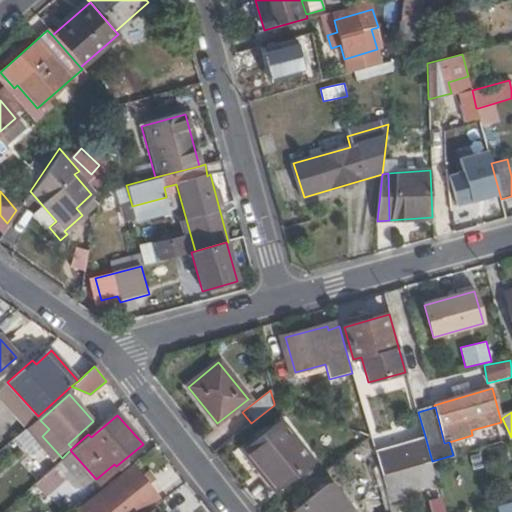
[(279,422),(242,452),(273,490),(310,461),(279,422)]
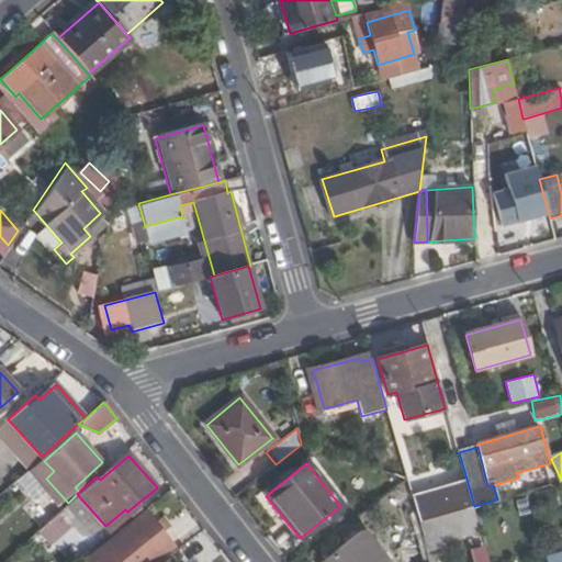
[(474,506),(467,479),(412,494),(419,521),(474,506)]
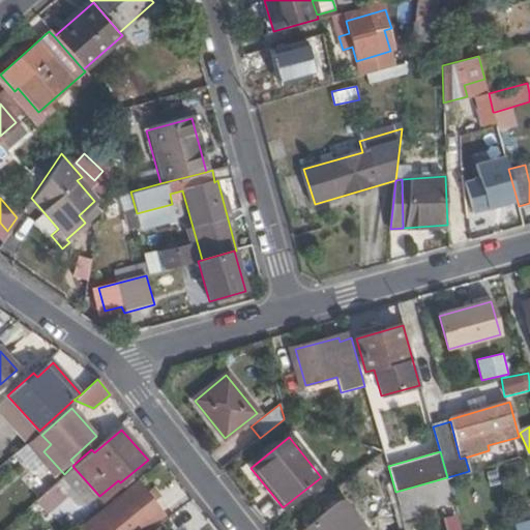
[(99,496),(72,466),(64,474),(59,478),(68,489),(85,507),(99,496)]
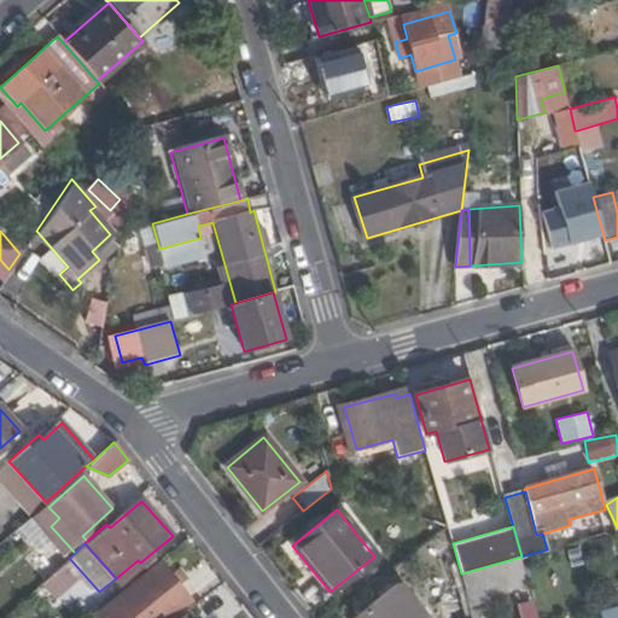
[(80,570),(69,558),(47,578),(58,590),(80,570)]
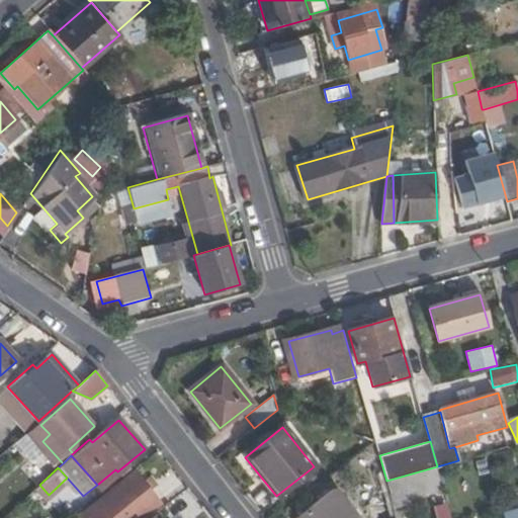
[(145,484),(135,471),(114,487),(133,511),(137,517),(141,517),(160,504),(150,490),(145,484)]
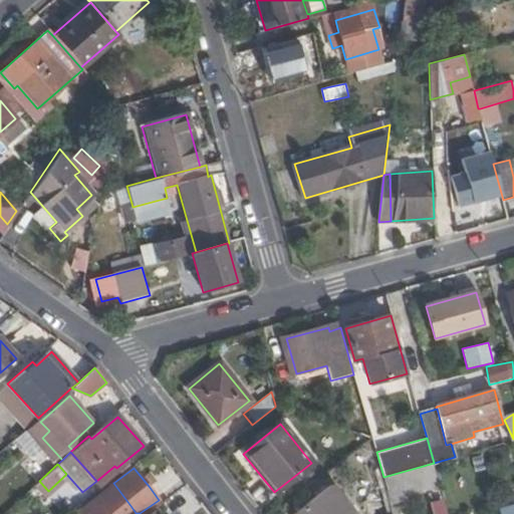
[(156,481),(150,475),(144,480),(149,486),(156,481)]
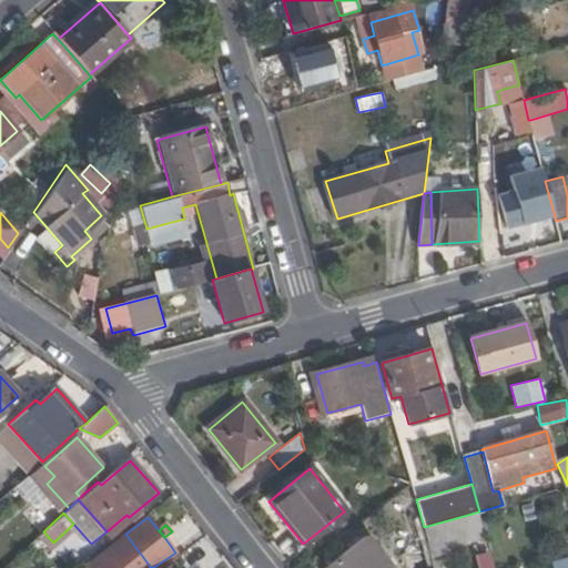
[(125,534),(84,565),(87,567),(135,567),(145,560),(125,534)]
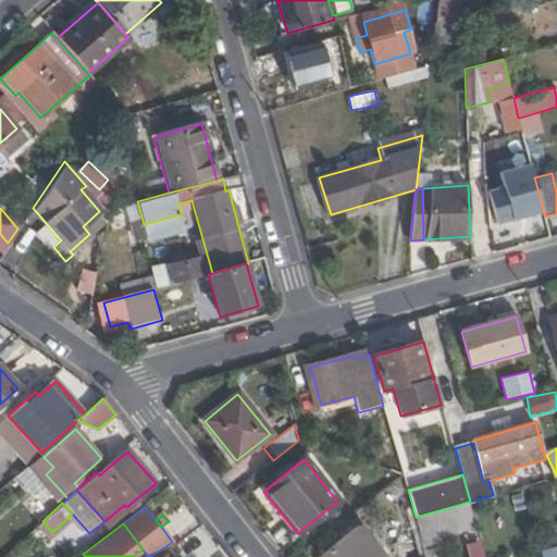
[(385,556),(359,523),(317,556),(385,556)]
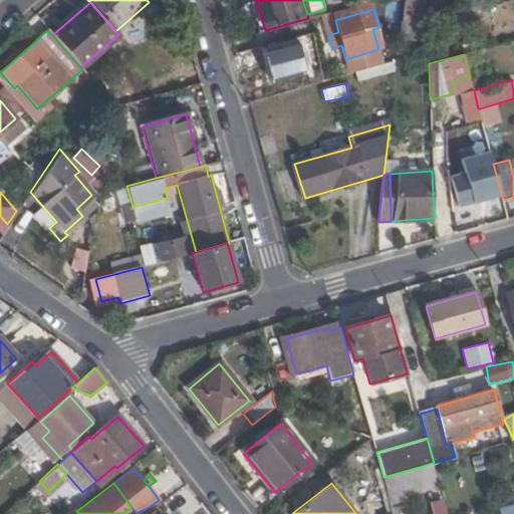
[(77,489),(49,500),(54,513),(82,502),(77,489)]
